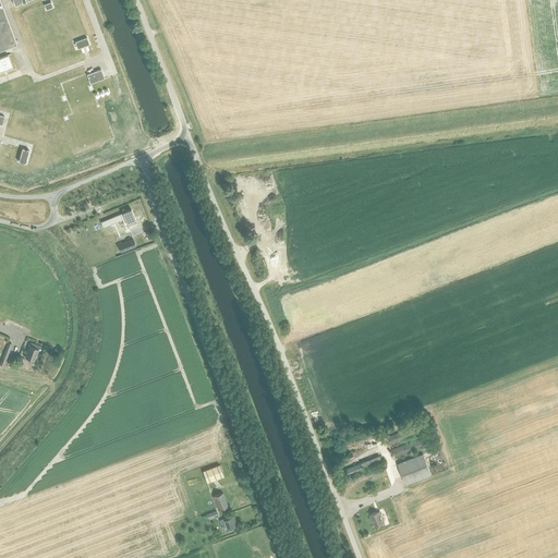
[(0,0),(0,49),(0,50),(17,44),(0,0),(13,0),(15,5),(28,0),(0,0)]
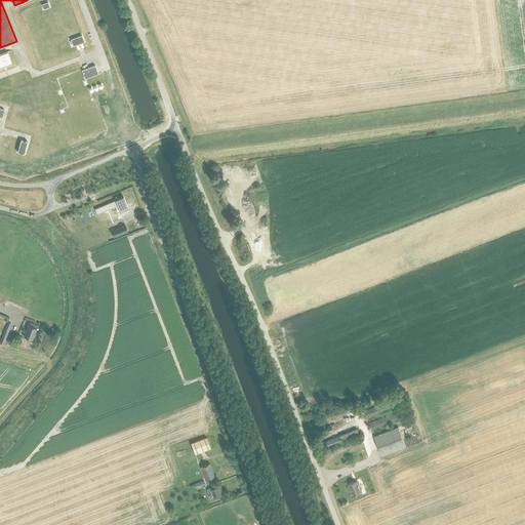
[(84,42),(82,35),(71,39),(73,46),(84,42)]
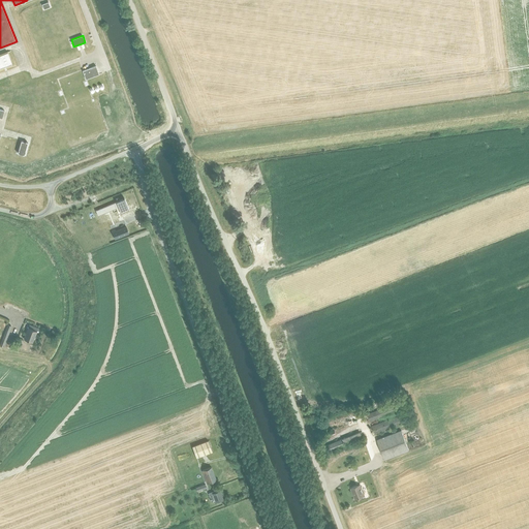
[(7,52),(0,55),(0,68),(12,64),(7,52)]
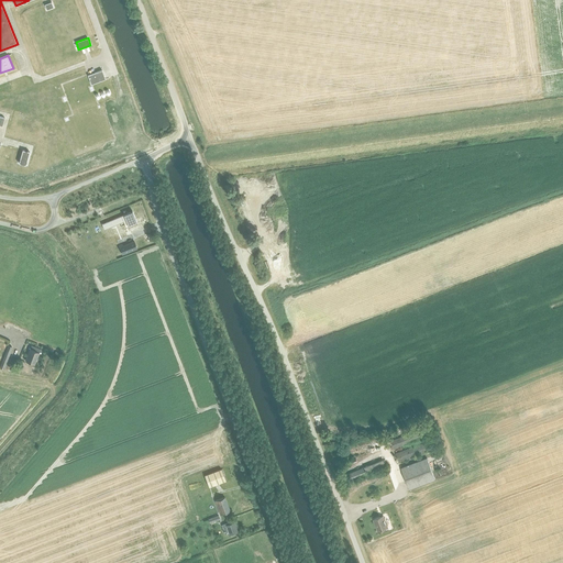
[(88,75),(91,85),(106,79),(102,69),(88,75)]
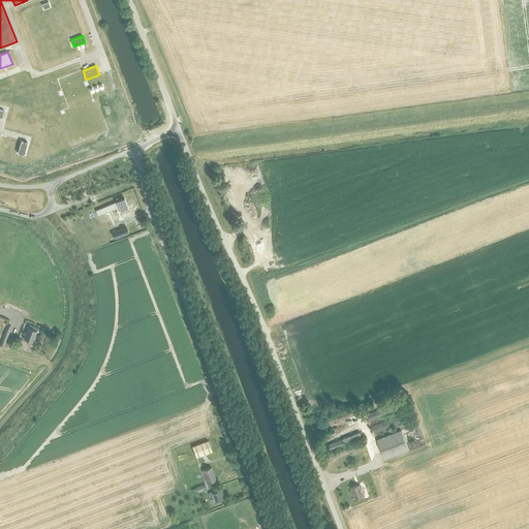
[(92,92),(105,88),(104,83),(91,88),(92,92)]
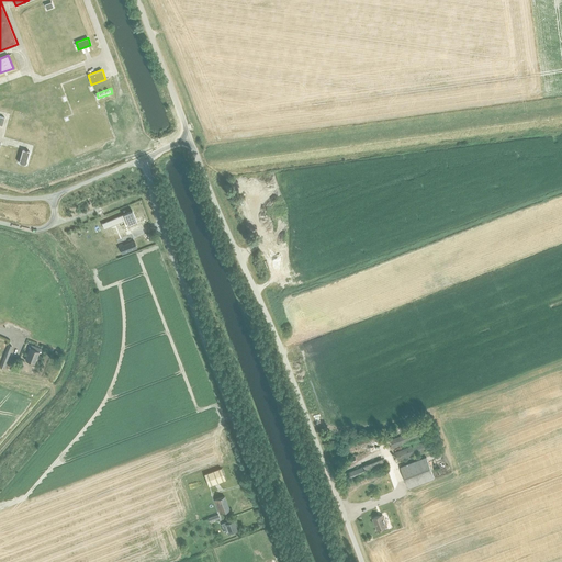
[(19,161),(25,164),(29,150),(22,149),(19,161)]
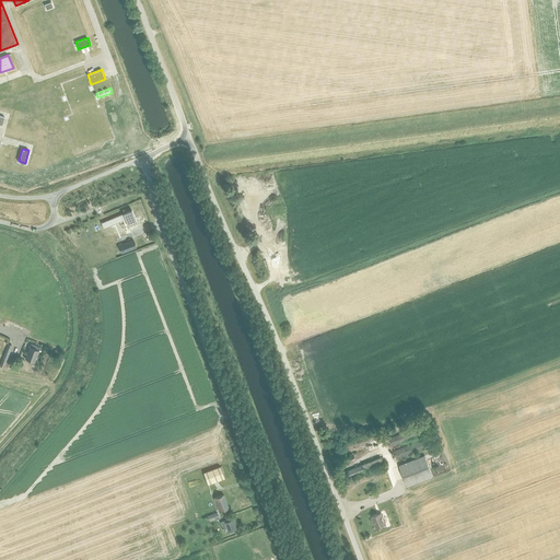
[(132,210),(101,223),(103,228),(124,219),(126,225),(136,222),(133,218),(135,217),(132,210)]
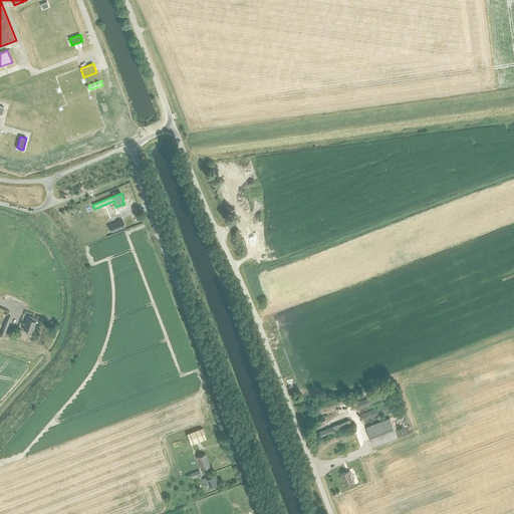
[(106,227),(109,233),(122,228),(120,221),(106,227)]
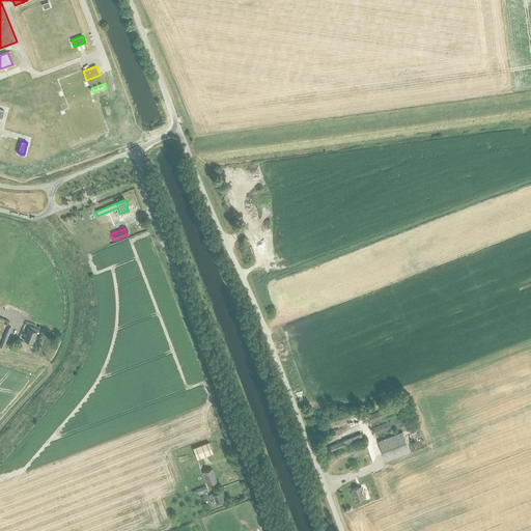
[(0,346),(3,348),(11,327),(8,326),(0,346)]
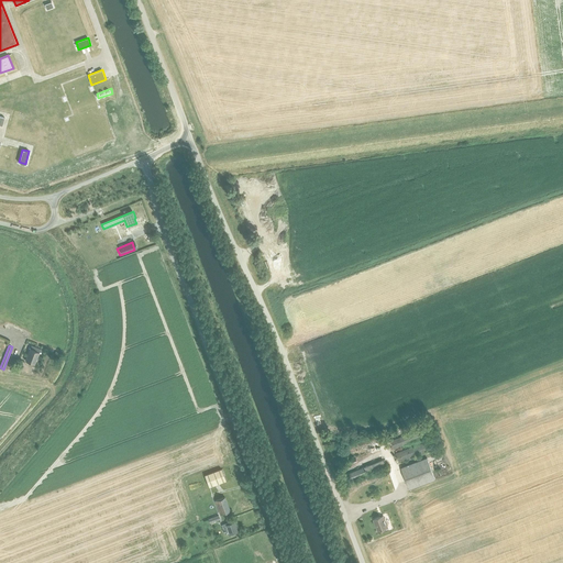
[(25,361),(35,364),(41,349),(31,345),(30,349),(25,361)]
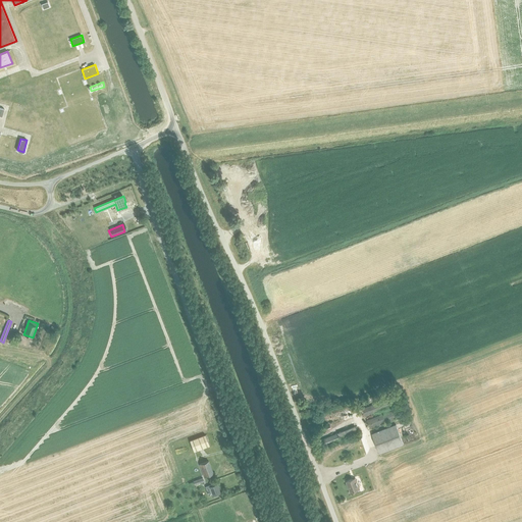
[(363,409),(365,416),(396,405),(393,398),(363,409)]
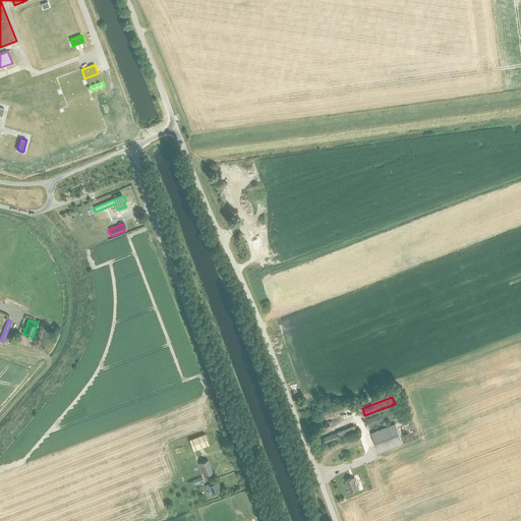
[(366,419),(369,427),(399,416),(397,408),(366,419)]
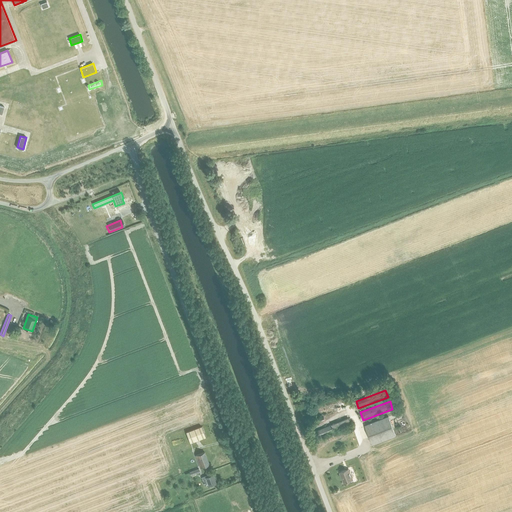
[(365,426),(372,445),(396,436),(389,417),(365,426)]
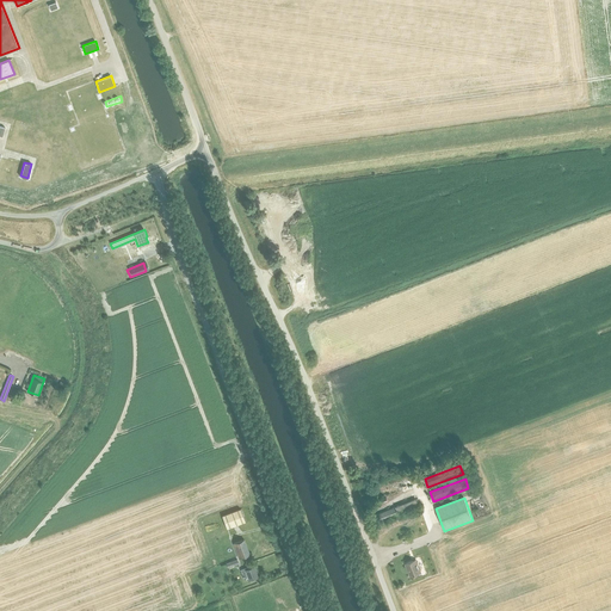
[(399,514),(395,507),(376,514),(380,523),(399,514)]
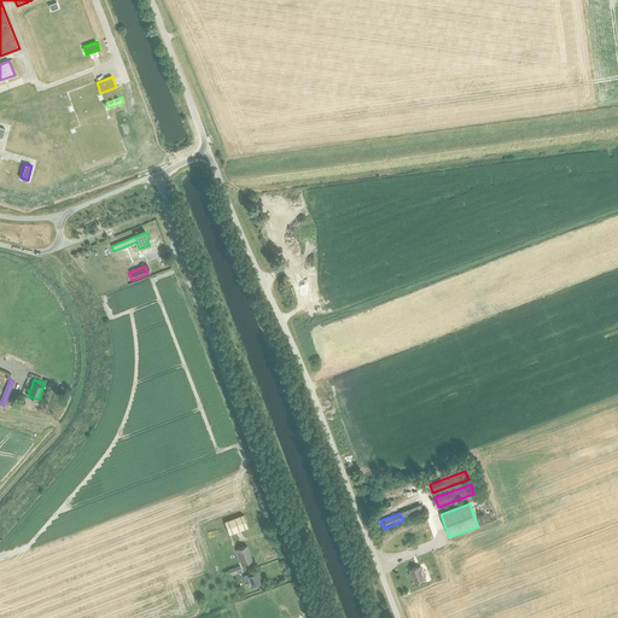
[(225,522),(229,535),(248,528),(243,514),(225,522)]
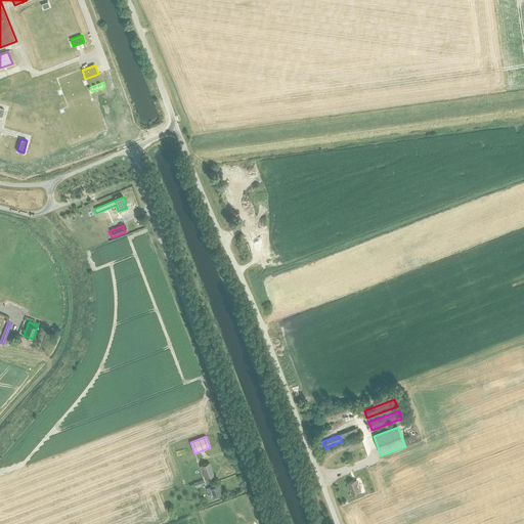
[(187,446),(175,451),(177,454),(188,449),(187,446)]
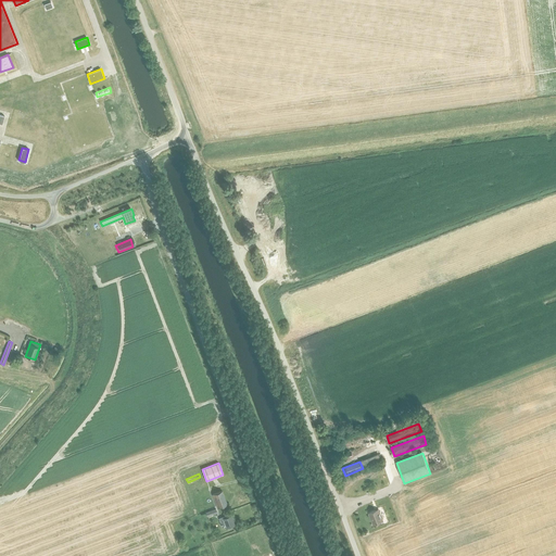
[(213,494),(217,508),(227,504),(223,491),(213,494)]
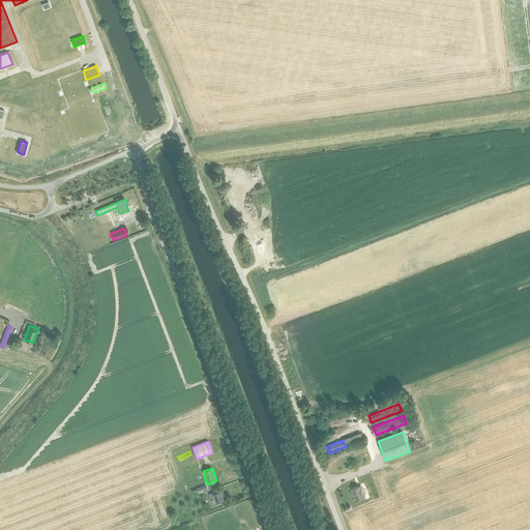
[(196,489),(198,492),(207,489),(206,484),(200,488),(198,482),(188,486),(190,491),(196,489)]
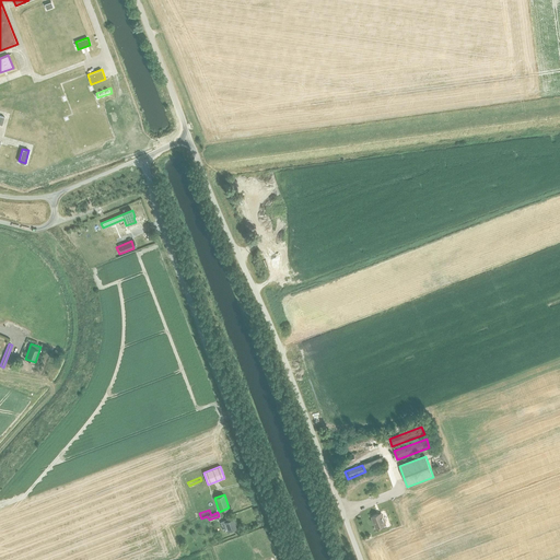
[(376,528),(386,525),(381,513),(372,516),(376,528)]
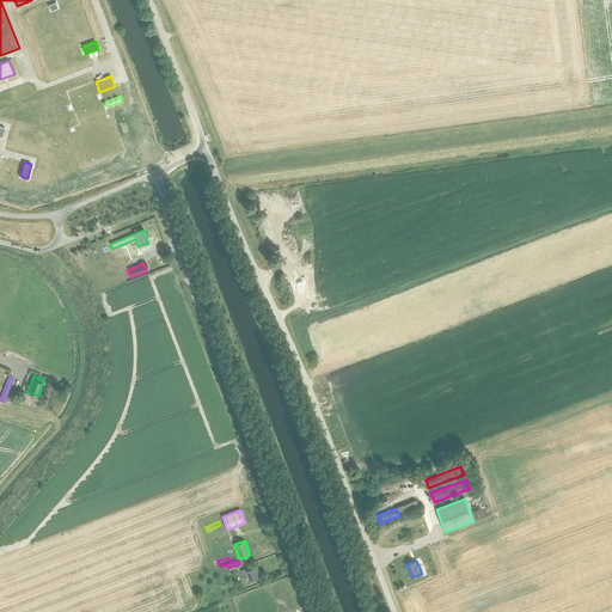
[(248,576),(250,580),(258,577),(255,568),(250,569),(249,568),(240,570),(244,579),(248,576)]
